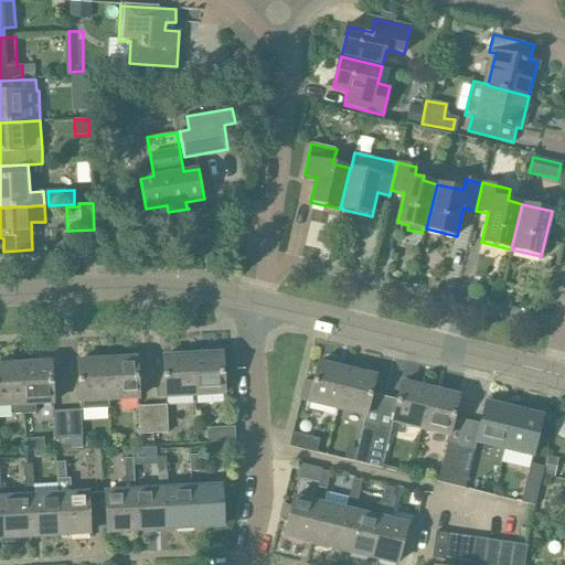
[(311,220),(295,216),(289,244),(305,247),(311,220)]
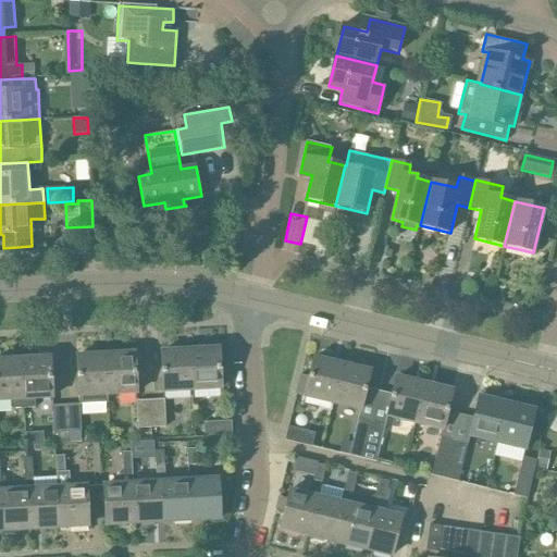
[(190,354),(193,392),(221,391),(219,353),(190,354)]
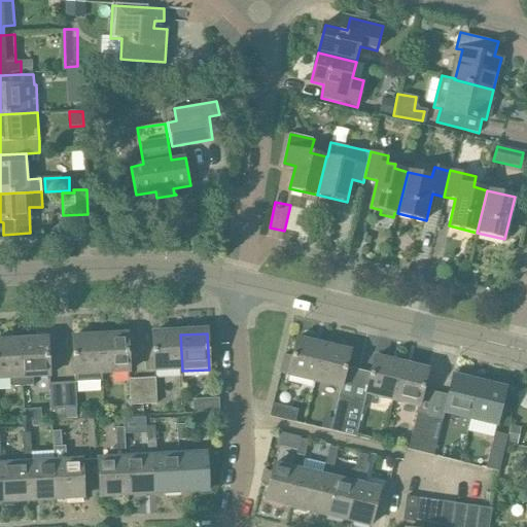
[(182,371),(180,335),(152,337),(154,372),(182,371)]
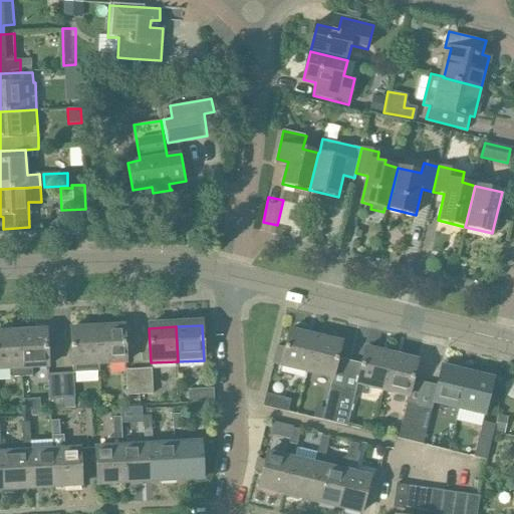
[(97,330),(99,365),(125,364),(123,329),(97,330)]
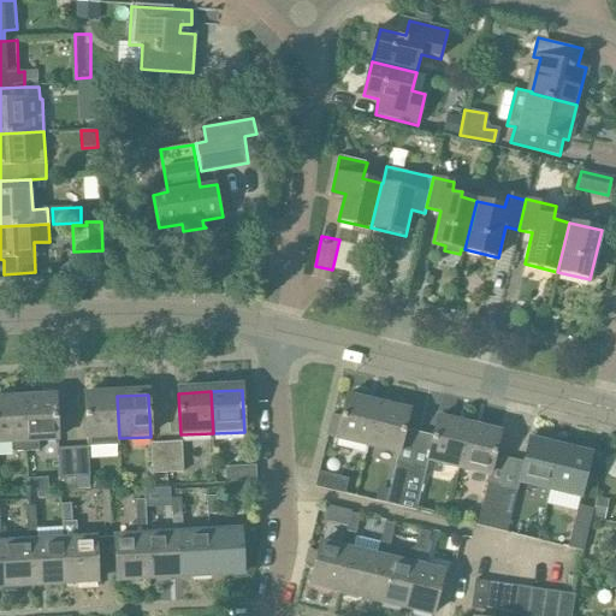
[(117,396),(86,398),(88,440),(88,446),(88,448),(119,445),(119,438),(117,396)]
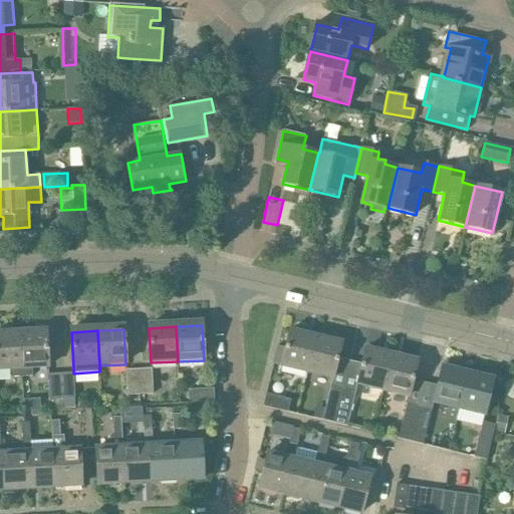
[(307,371),(315,336),(289,330),(285,347),(278,346),(273,363),(307,371)]
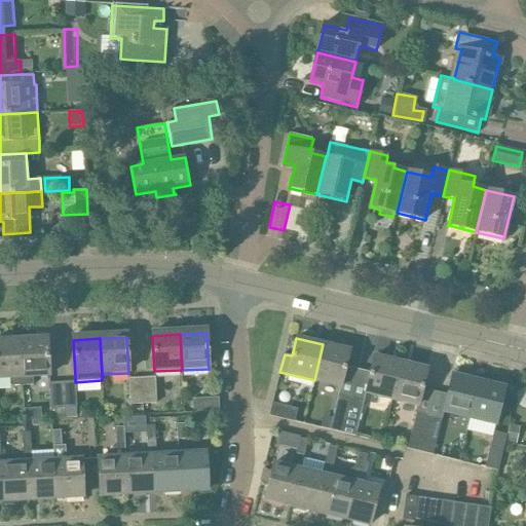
[(20,342),(22,385),(34,385),(33,377),(48,376),(46,341),(20,342)]
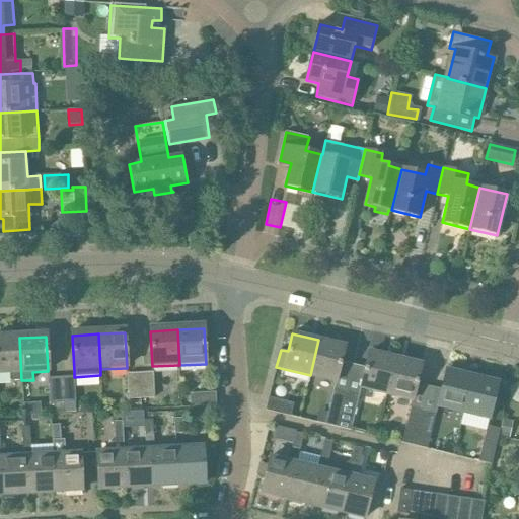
[(21,380),(19,338),(0,339),(0,373),(11,373),(11,381),(21,380)]
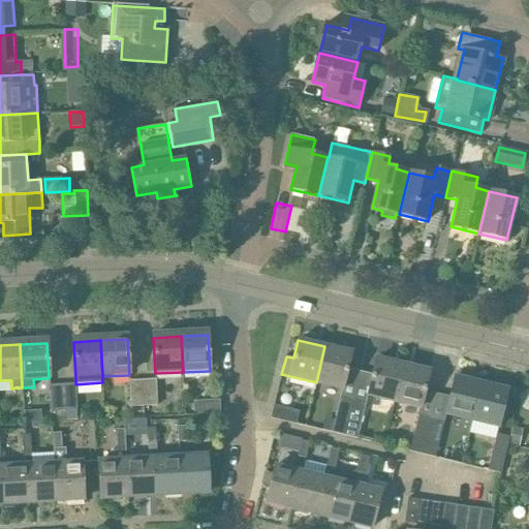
[(351,353),(324,346),(316,382),(342,389),(351,353)]
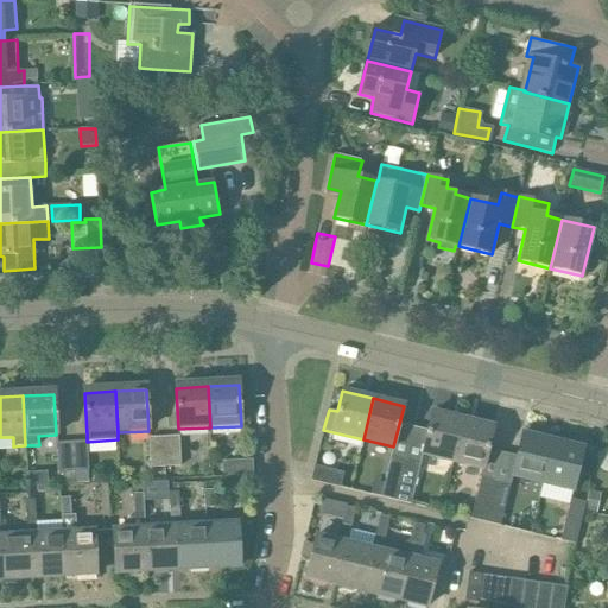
[(453,461),(463,420),(432,412),(423,454),(453,461)]
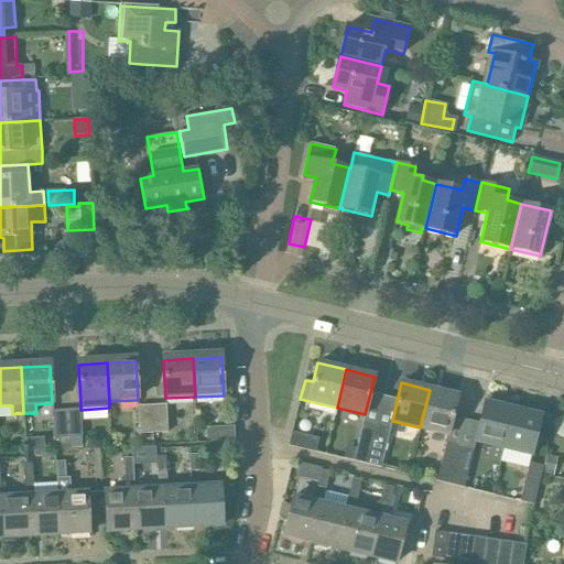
[(458,397),(430,390),(420,427),(449,435),(458,397)]
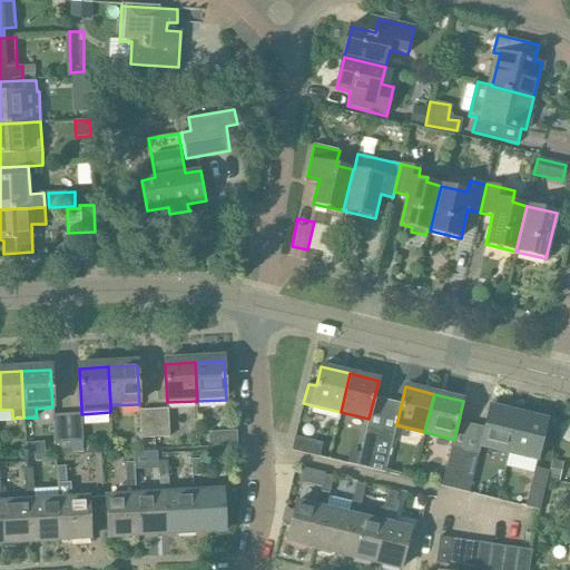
[(509,453),(519,414),(507,412),(509,405),(492,401),(491,408),(489,408),(480,445),(509,453)]
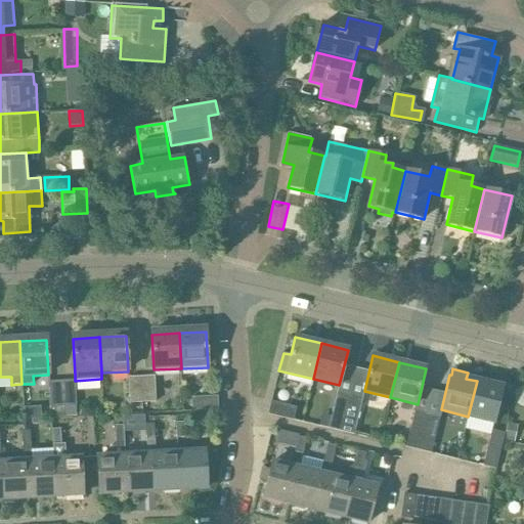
[(141,377),(143,402),(156,402),(155,376),(141,377)]
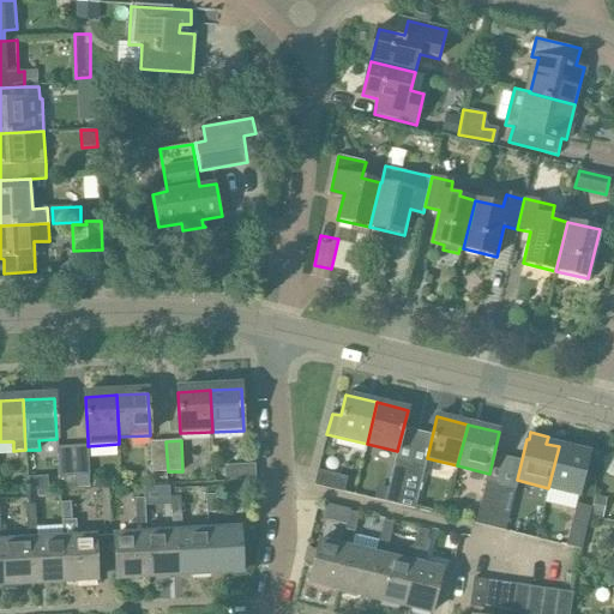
[(168,471),(166,441),(151,441),(152,473),(168,471)]
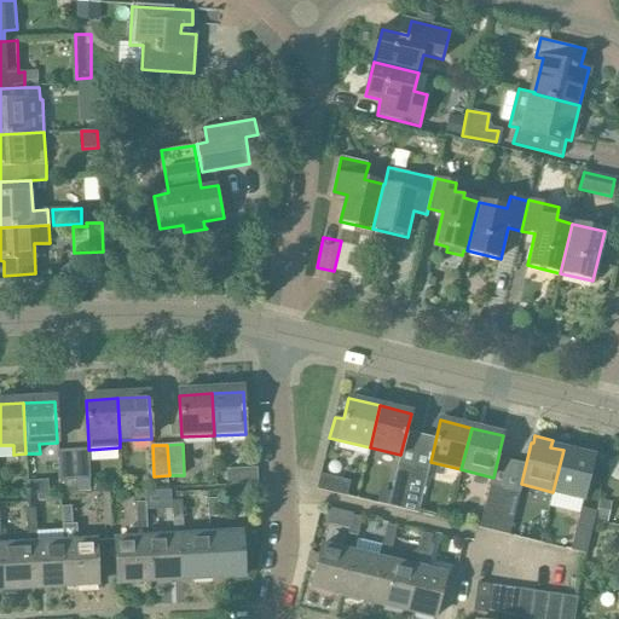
[(74,450),(75,481),(91,480),(88,450),(88,449),(74,450)]
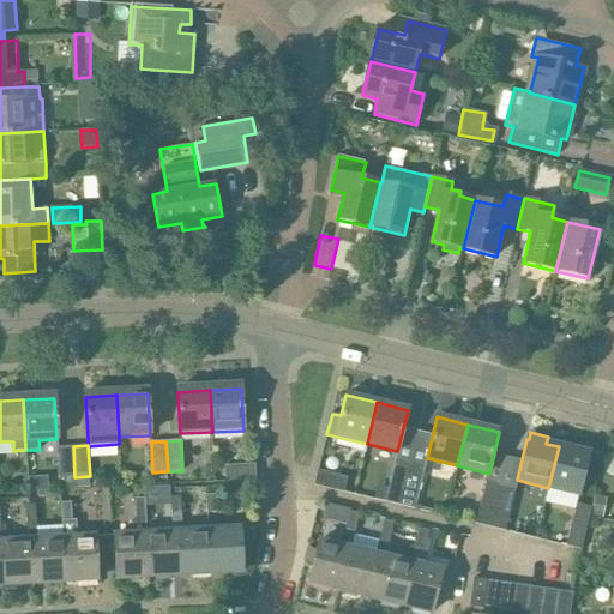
[(74,477),(73,446),(58,447),(60,489),(74,488),(74,477)]
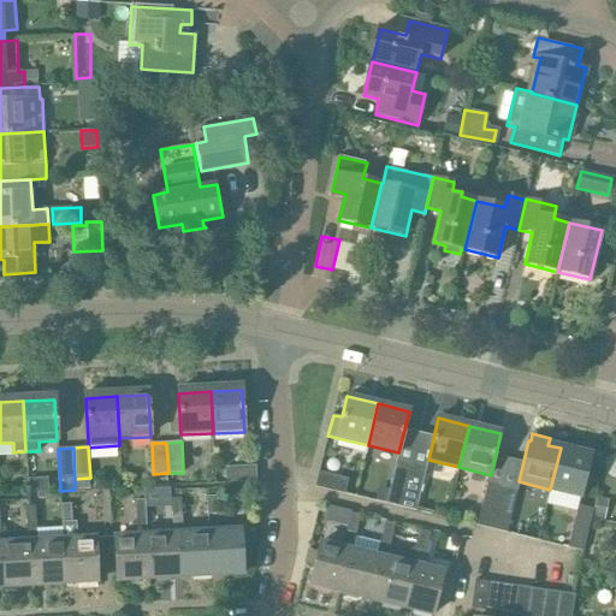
[(550,490),(546,505),(575,513),(576,504),(580,505),(582,497),(592,455),(561,448),(550,490)]
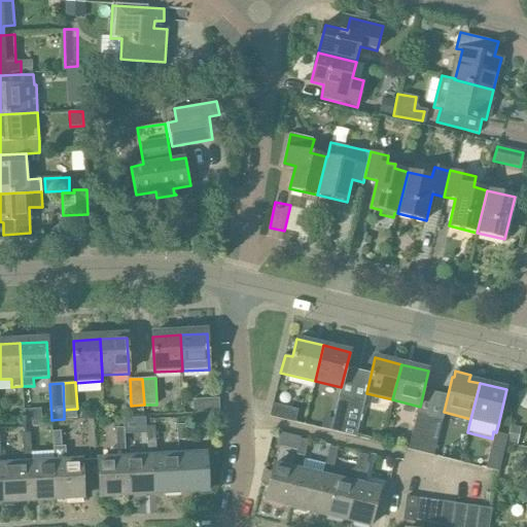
[(340,395),(330,431),(343,434),(352,398),(340,395)]
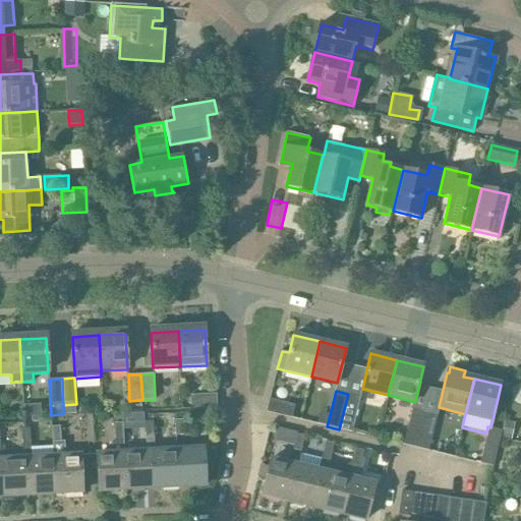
[(216,406),(216,394),(189,395),(190,408),(216,406)]
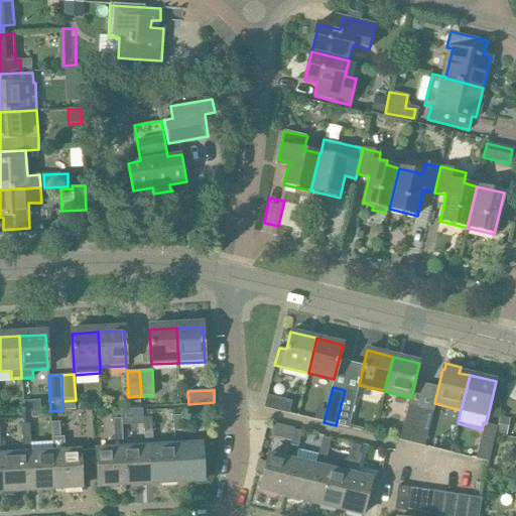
[(357,393),(345,390),(336,425),(349,428),(351,418),(357,393)]
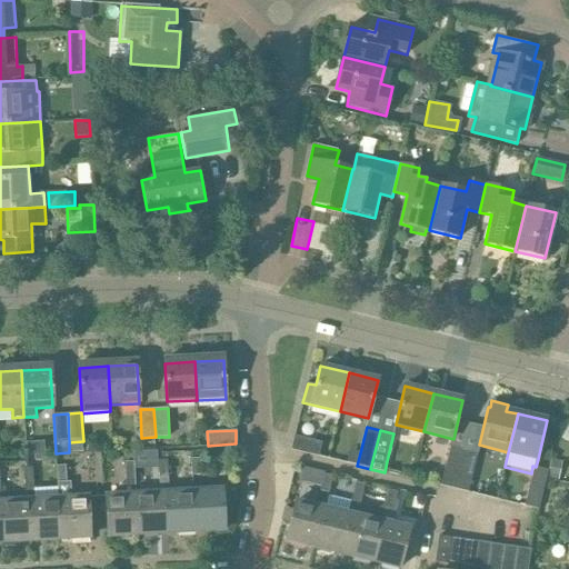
[(321,442),(293,435),(290,449),(318,456),(321,442)]
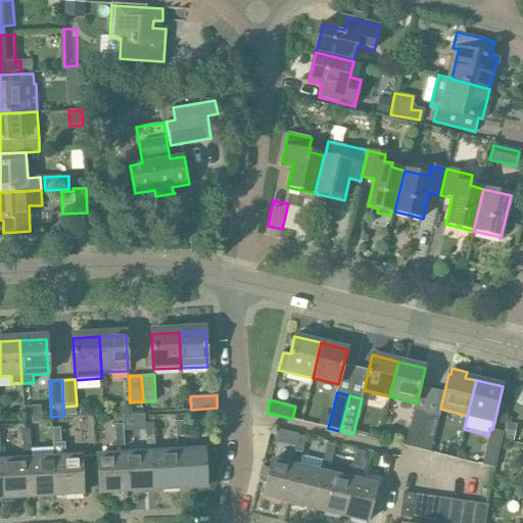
[(418,449),(426,414),(414,411),(405,446),(418,449)]
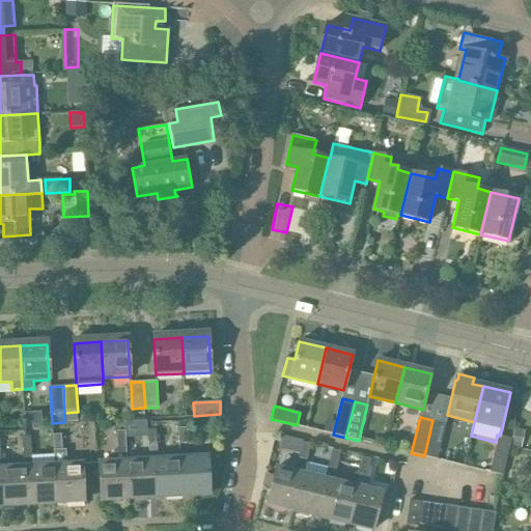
[(446,423),(432,420),(424,456),(437,459),(446,423)]
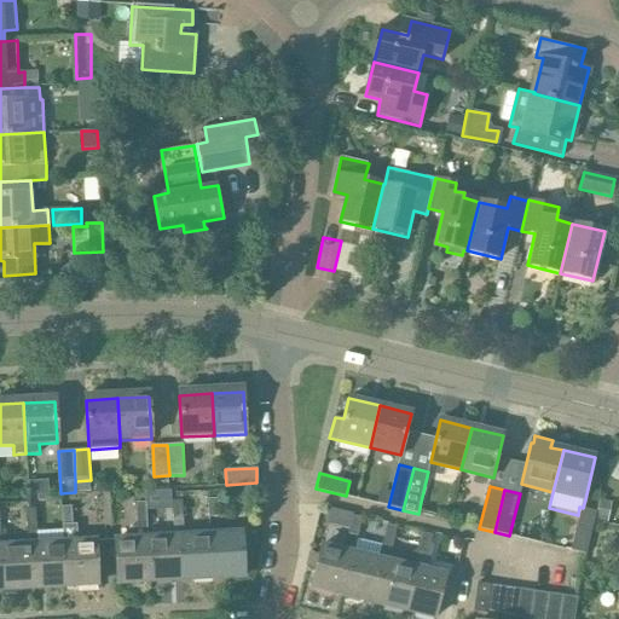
[(219,516),(218,498),(208,499),(208,518),(219,516)]
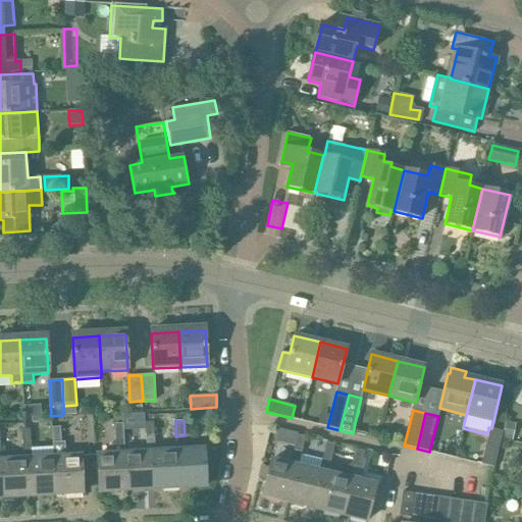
[(505,422),(502,439),(512,442),(515,424),(505,422)]
